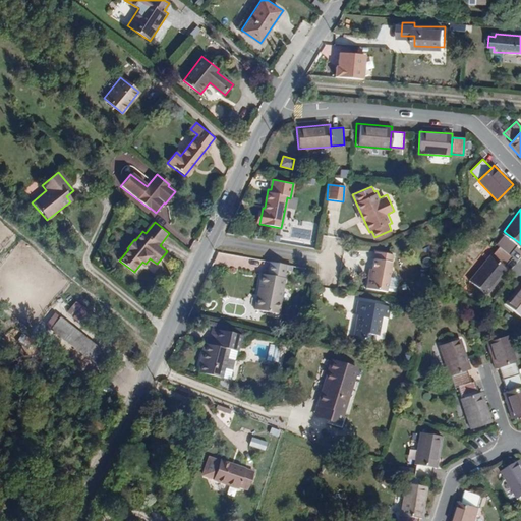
[(501,246),(511,254),(520,243),(506,233),(498,244),(501,246)]
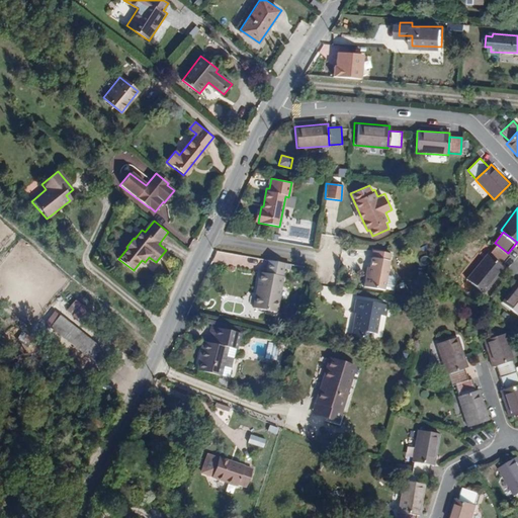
[(489,256),(504,267),(512,257),(508,253),(498,245),(489,256)]
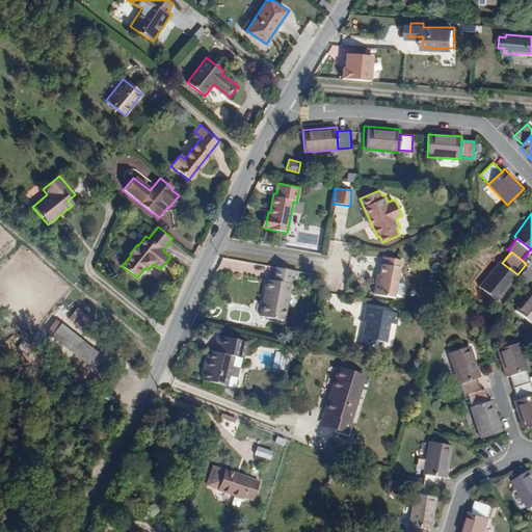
[(373,282),(372,294),(393,297),(399,259),(382,256),(379,283),(373,282)]
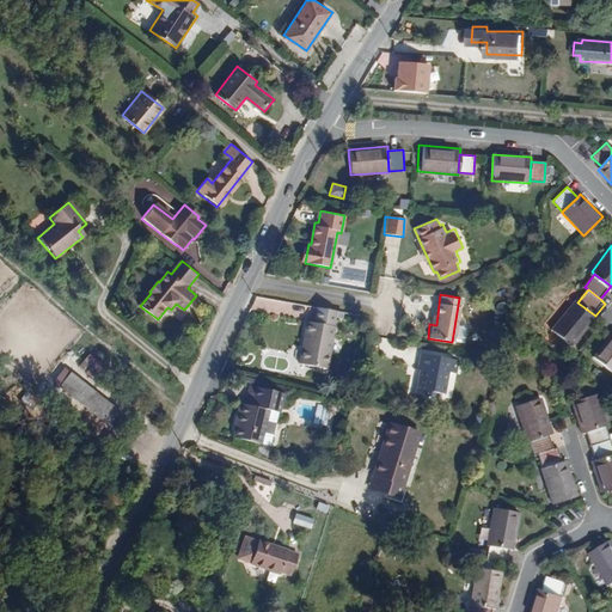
[(599,319),(595,316),(577,303),(574,300),(551,329),(576,349),(599,319)]
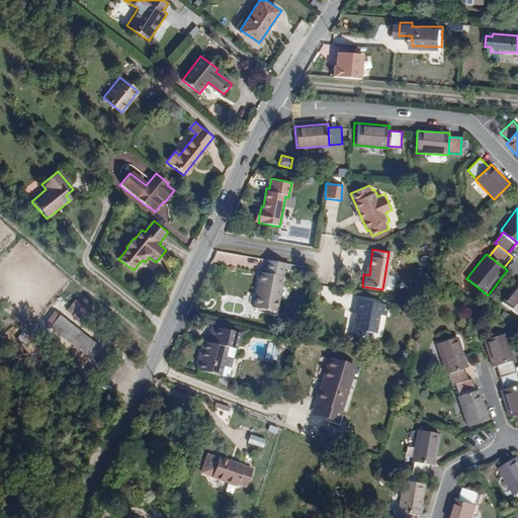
[(285,267),(258,263),(257,273),(262,274),(257,311),(278,315),(285,267)]
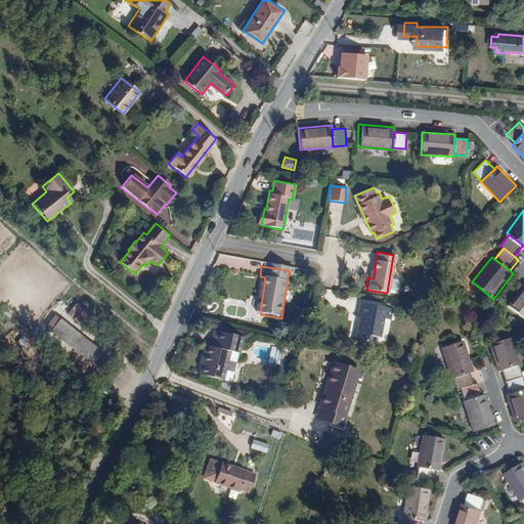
[(523,282),(507,302),(523,316),(523,282)]
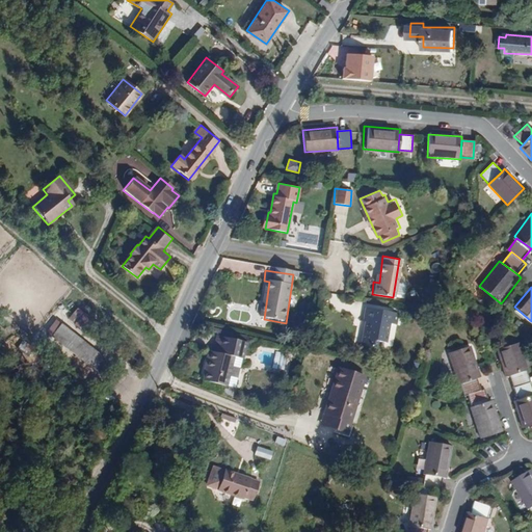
[(368,323),(363,347),(378,349),(379,341),(387,342),(390,323),(397,324),(400,312),(368,306),(365,323),(368,323)]
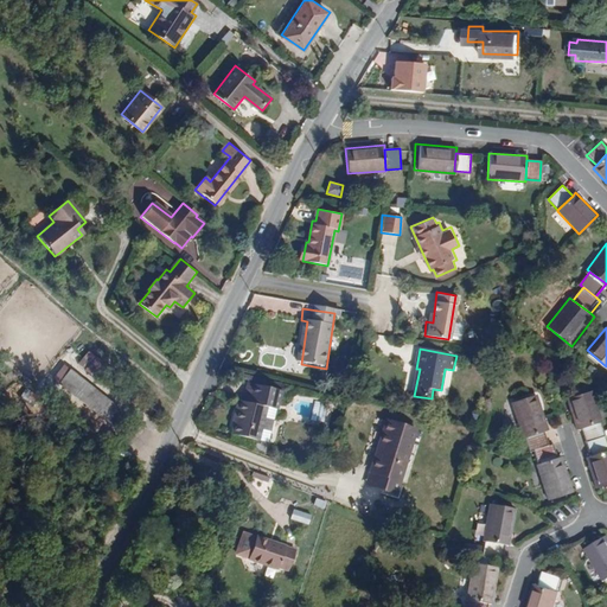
[(87,351),(75,363),(90,377),(101,364),(87,351)]
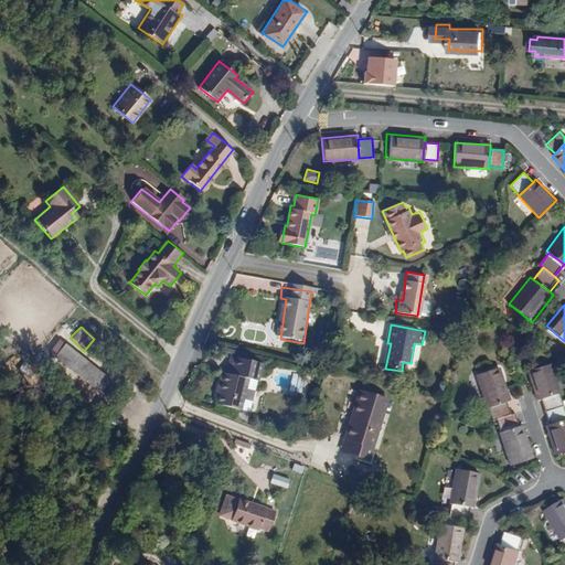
[(51,351),(99,392),(110,379),(61,339),(51,351)]
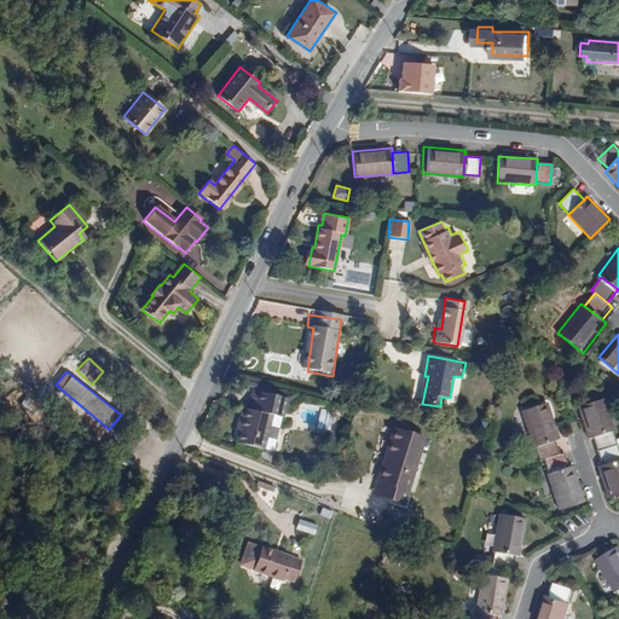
[(284,388),(256,381),(255,387),(283,394),(284,388)]
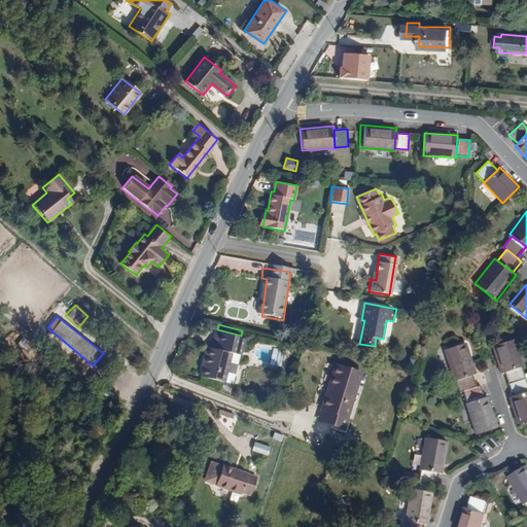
[(241,336),(217,329),(213,345),(211,349),(210,349),(207,358),(203,374),(229,381),(241,336)]
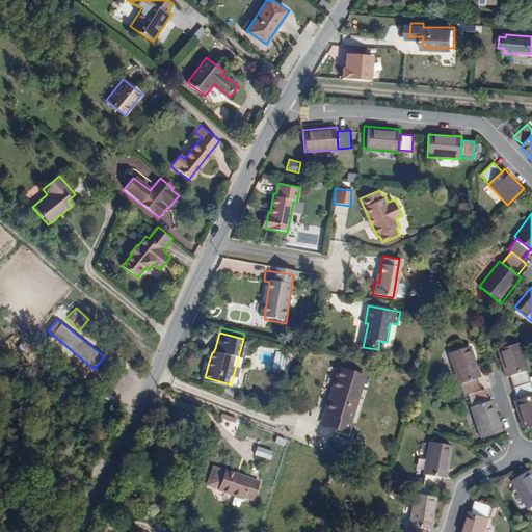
[(123,353),(130,344),(118,335),(111,345),(123,353)]
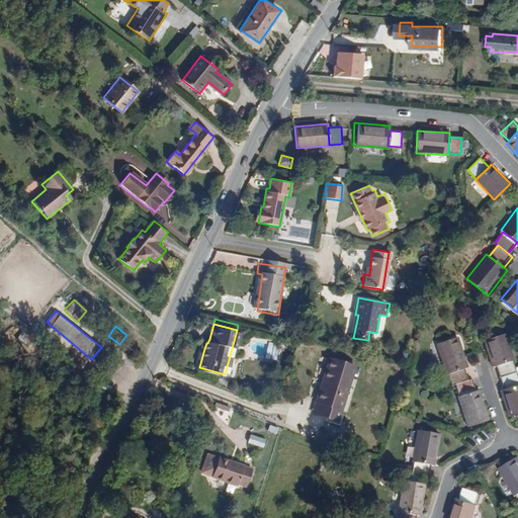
[(496,365),(511,360),(512,359),(503,332),(483,339),(492,366),(496,365)]
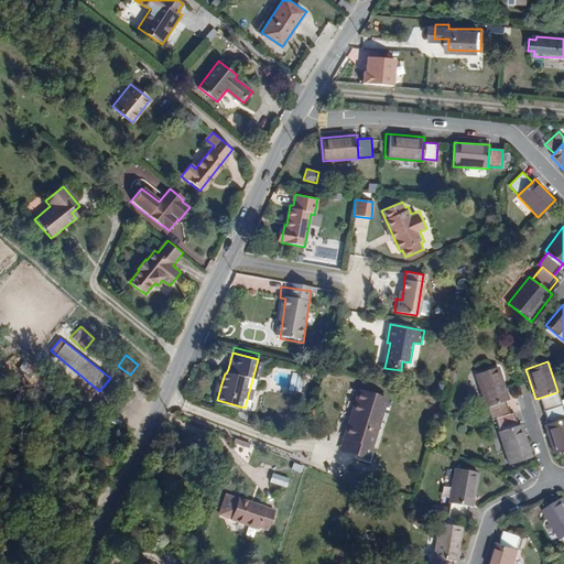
[(226,373),(228,369),(220,367),(216,381),(221,383),(225,373),(226,373)]
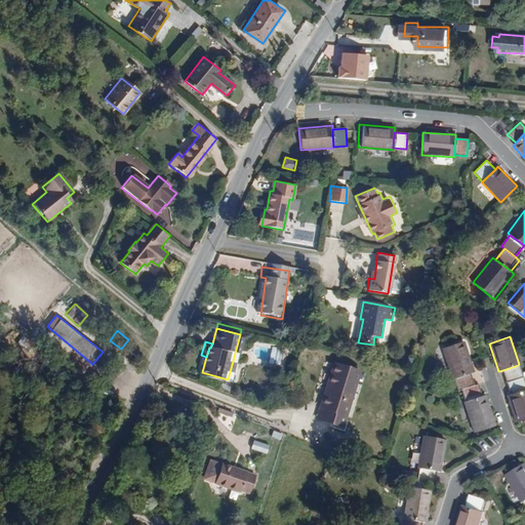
[(470,373),(475,371),(465,341),(442,350),(452,379),(454,378),(470,373)]
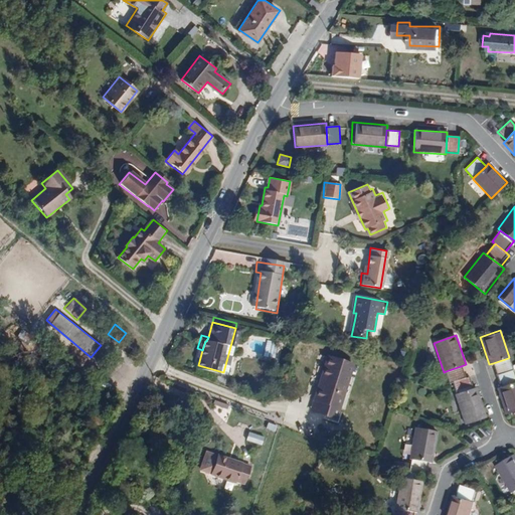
[(113,346),(103,357),(109,362),(119,351),(113,346)]
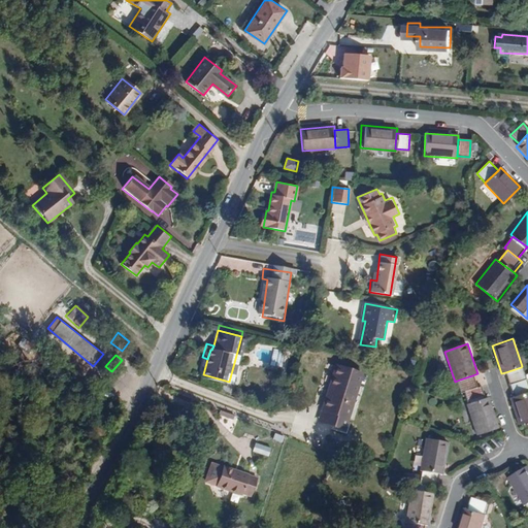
[(338,366),(321,419),(347,427),(364,374),(338,366)]
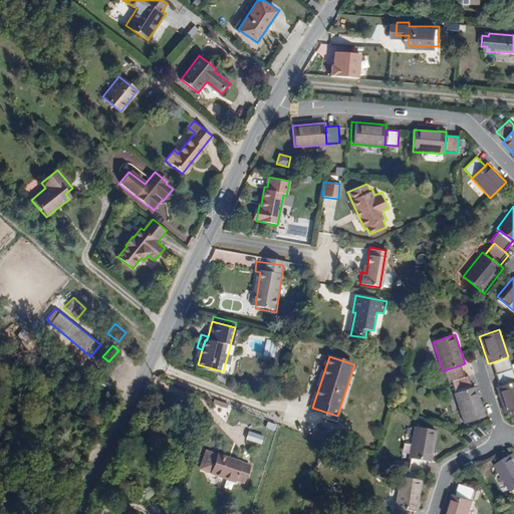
[(507,357),(492,362),(496,373),(511,368),(507,357)]
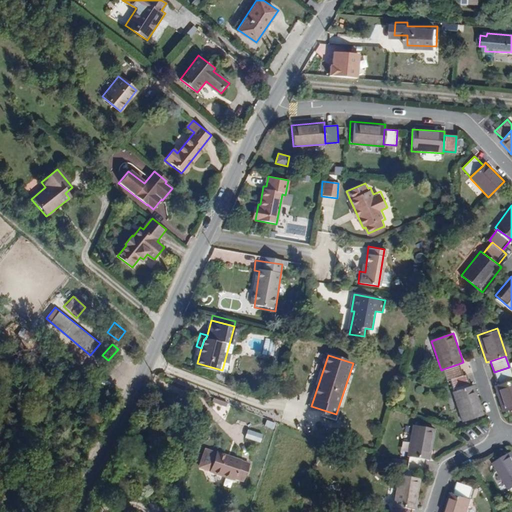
[(98,358),(92,366),(98,371),(104,363),(98,358)]
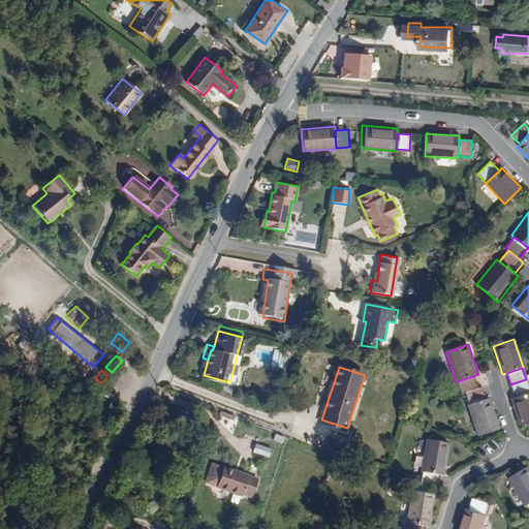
[(473,376),(458,381),(462,394),(465,394),(478,389),(473,376)]
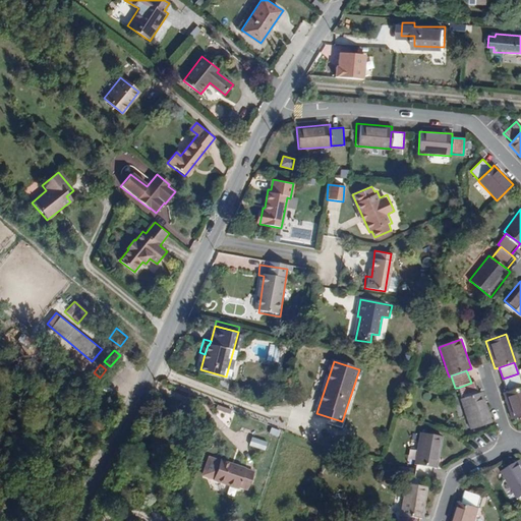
[(520,382),(518,373),(503,379),(507,392),(520,386),(520,382)]
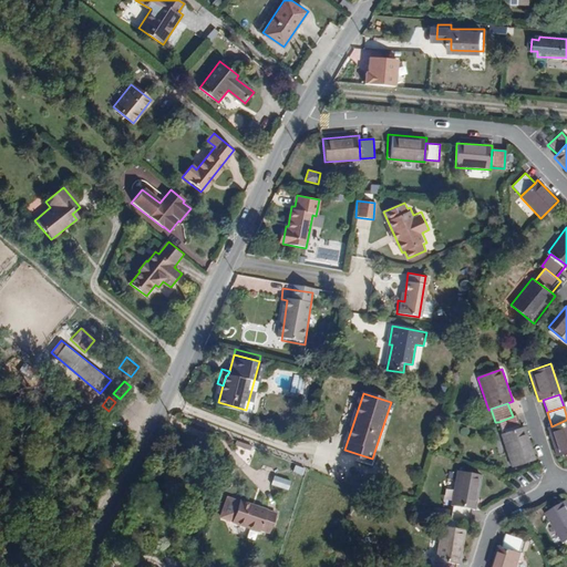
[(502,434),(521,426),(516,415),(513,416),(498,422),(502,434)]
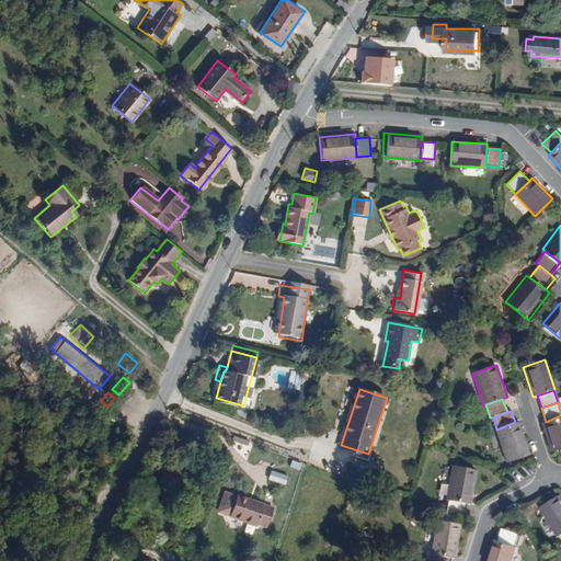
[(560,415),(546,422),(542,422),(553,453),(560,449),(560,415)]
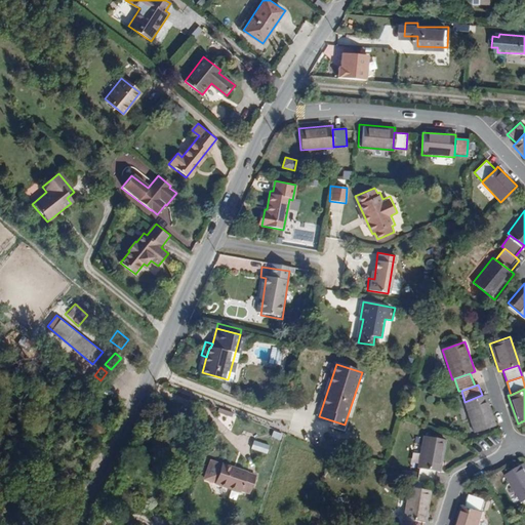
[(484,394),(482,395),(465,402),(462,402),(474,433),(496,425),(484,394)]
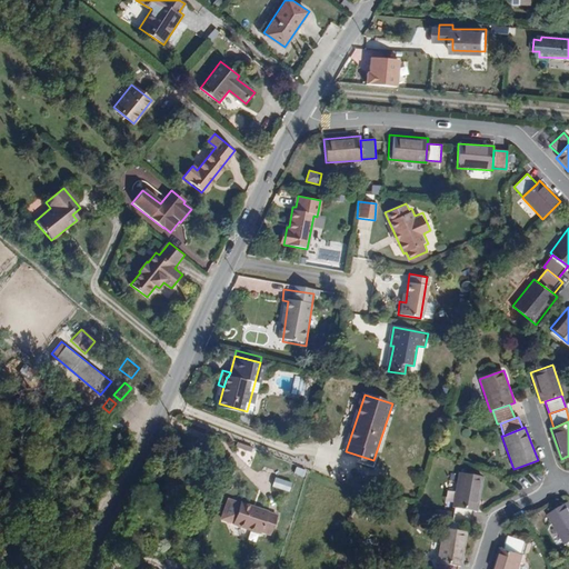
[(115,462),(105,456),(99,465),(109,471),(115,462)]
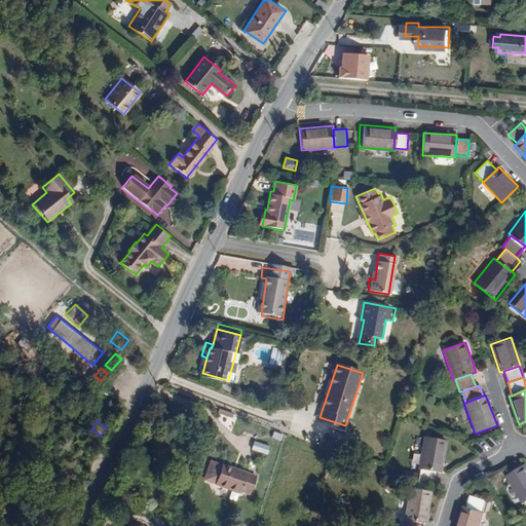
[(404,433),(413,435),(414,426),(406,424),(404,433)]
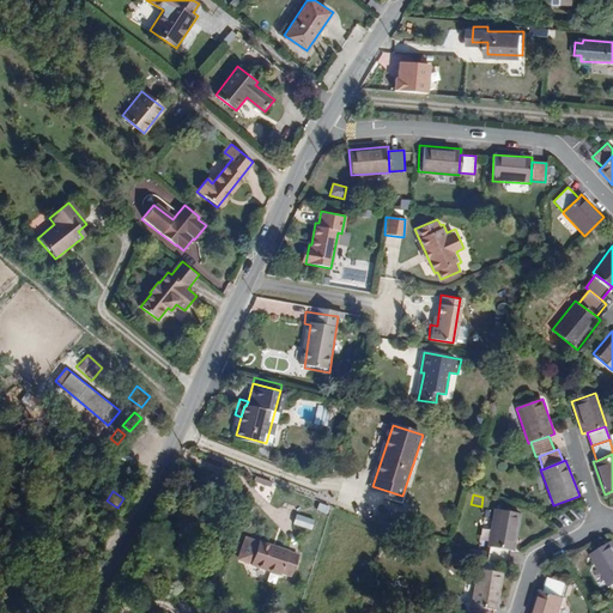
[(486,547),(489,547),(507,551),(516,552),(522,513),(493,509),(486,547)]
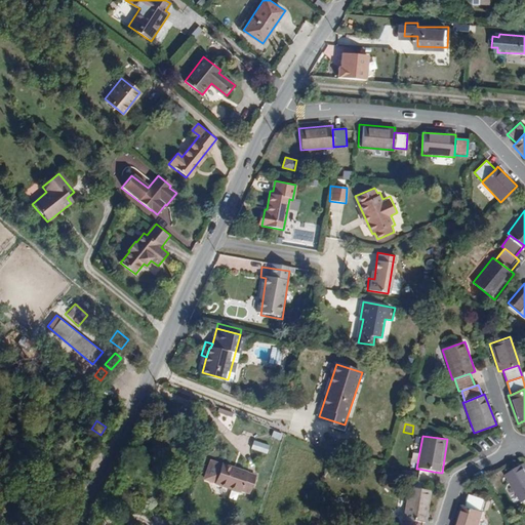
[(254,439),(251,447),(270,453),(273,445),(254,439)]
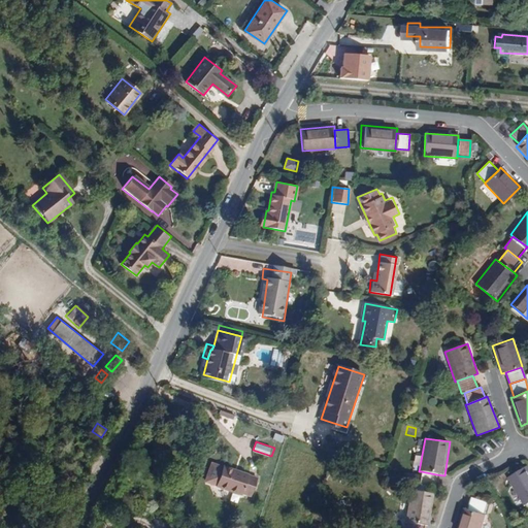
[(257,476),(213,463),(212,467),(209,466),(206,476),(209,477),(207,482),(215,484),(217,486),(240,493),(240,491),(250,495),(257,476)]
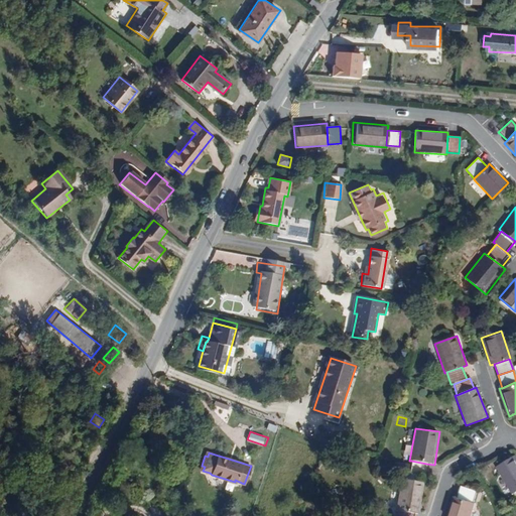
[(513,491),(515,489),(515,457),(515,455),(493,467),(508,494),(513,491)]
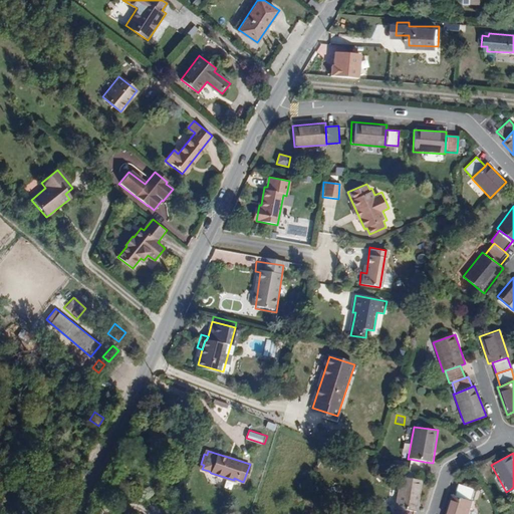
[(425,462),(410,459),(408,471),(424,473),(425,462)]
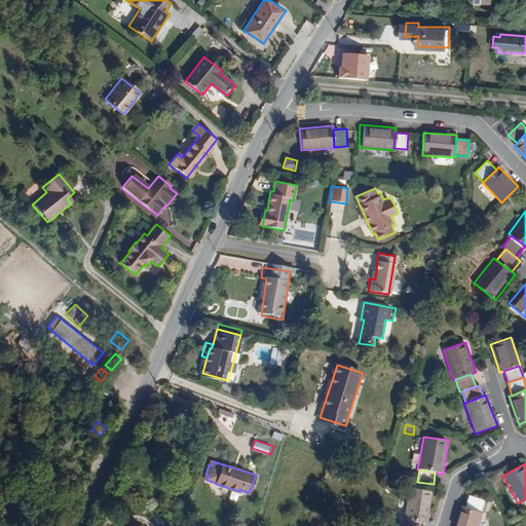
[(405,521),(406,521),(422,523),(427,524),(431,491),(409,488),(405,521)]
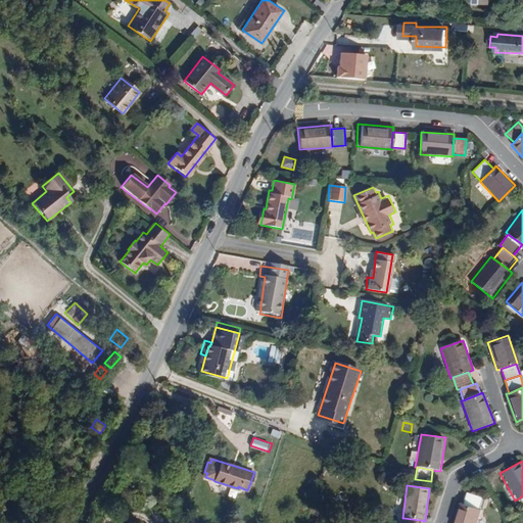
[(468,493),(463,506),(478,512),(482,498),(468,493)]
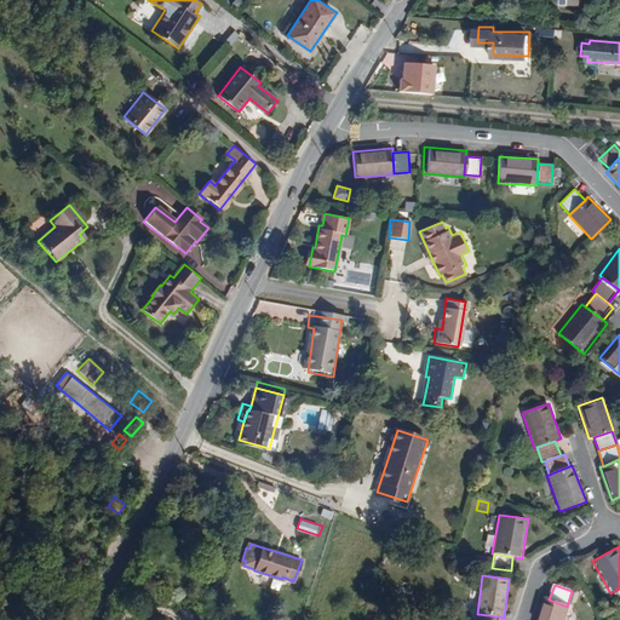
[(567,607),(549,600),(543,598),(534,619),(566,619),(570,608),(567,607)]
